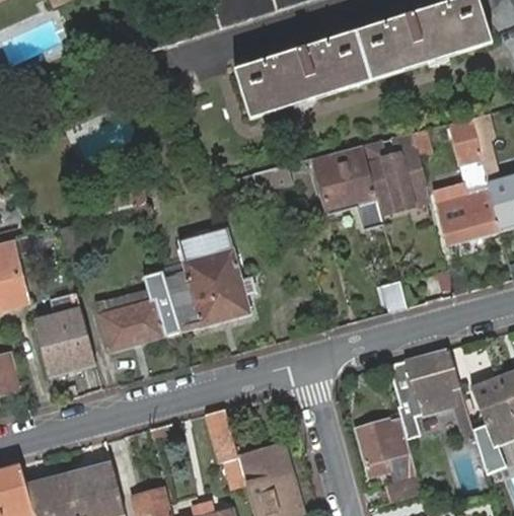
[(189,0),(140,15),(148,44),(292,0),(189,0)]
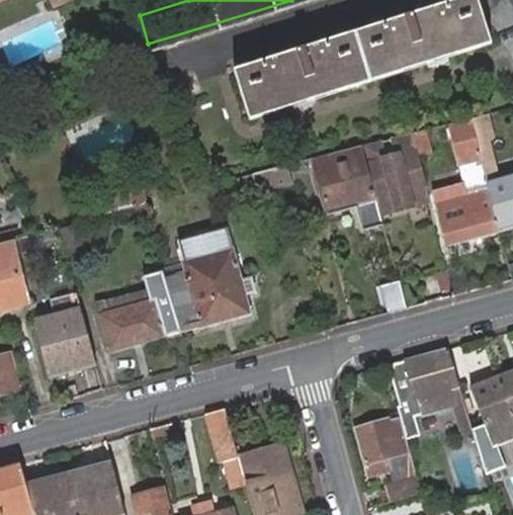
[(461,39),(489,31),(478,0),(442,0),(233,66),(245,107),(274,99),(276,106),(343,85),(341,78),(395,61),(397,69),(463,48),(461,39)]
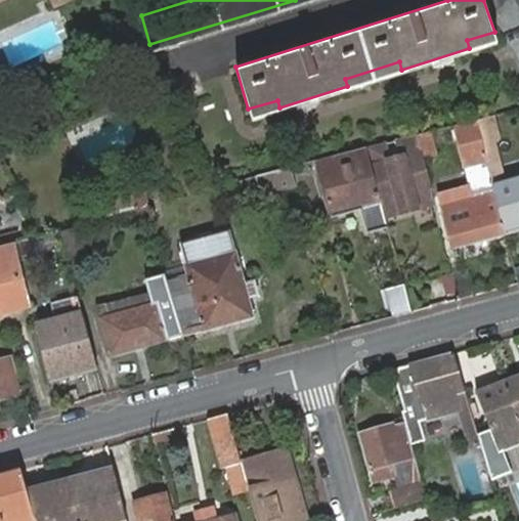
[(496,40),(494,32),(467,40),(469,48),(496,40)]
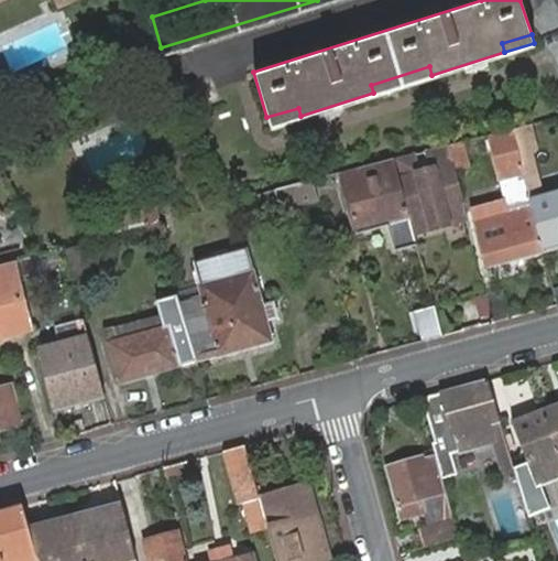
[(373,93),(431,75),(429,66),(371,85),(373,93)]
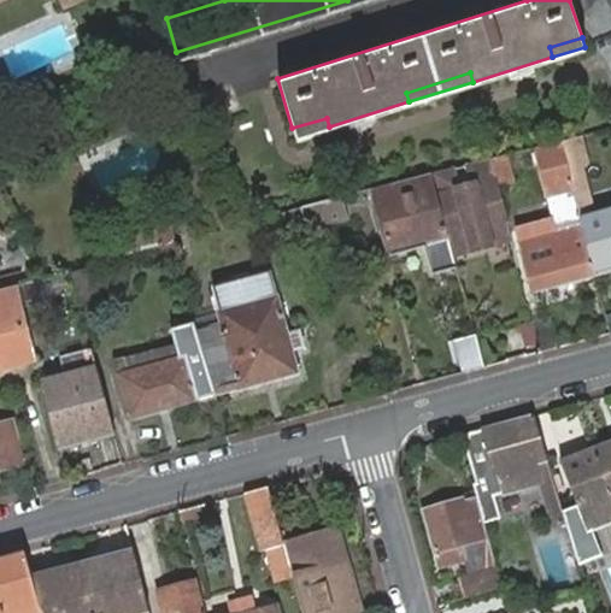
[(327,118),(292,128),(294,137),(329,127),(327,118)]
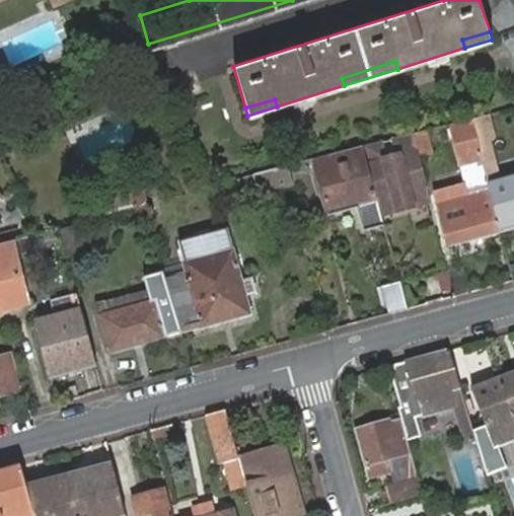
[(499,229),(513,224),(513,171),(497,176),(485,133),(491,132),(486,111),(469,116),(486,179),(488,187),(499,229)]
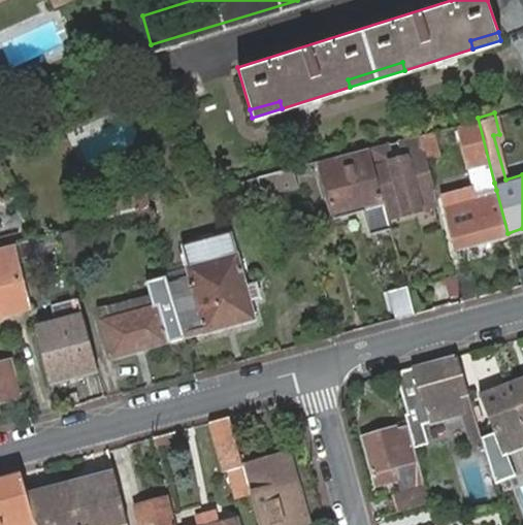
[(494,183),(478,118),(456,123),(474,190),(494,183)]
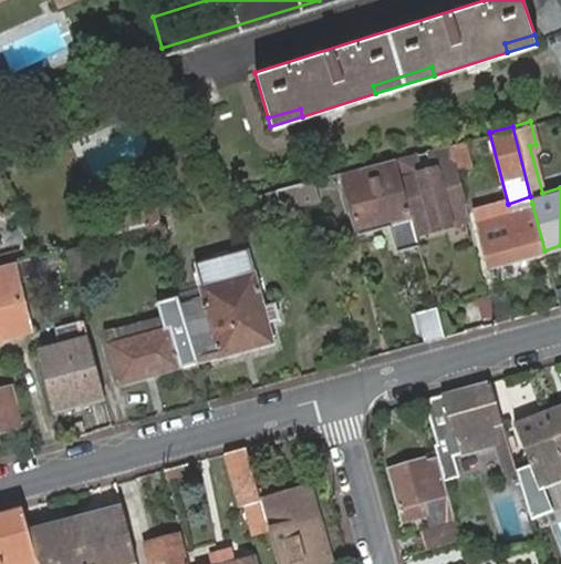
[(469,175),(460,140),(449,143),(449,145),(454,162),(458,177),(469,175)]
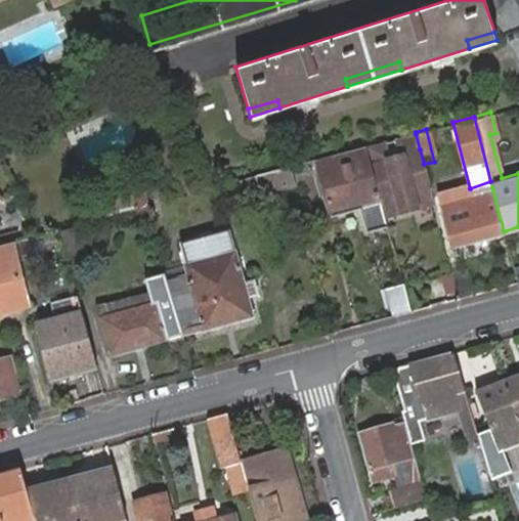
[(384,140),(363,145),(379,200),(382,211),(383,213),(432,200),(432,199),(429,187),(424,164),(420,149),(416,134),(416,132),(384,140)]
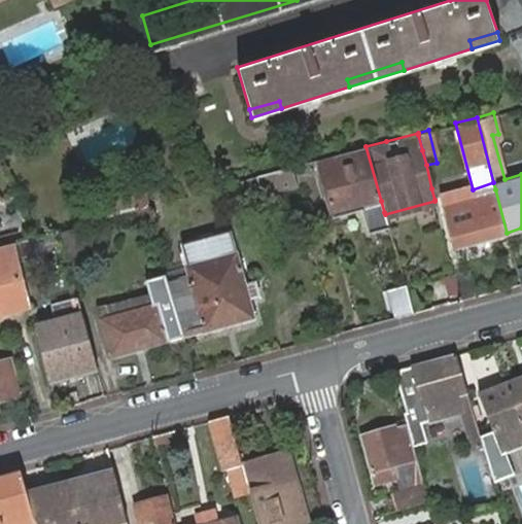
[(381,201),(366,146),(349,150),(350,153),(317,163),(333,215),(361,208),(368,231),(388,225),(385,214),(384,212),(381,201)]
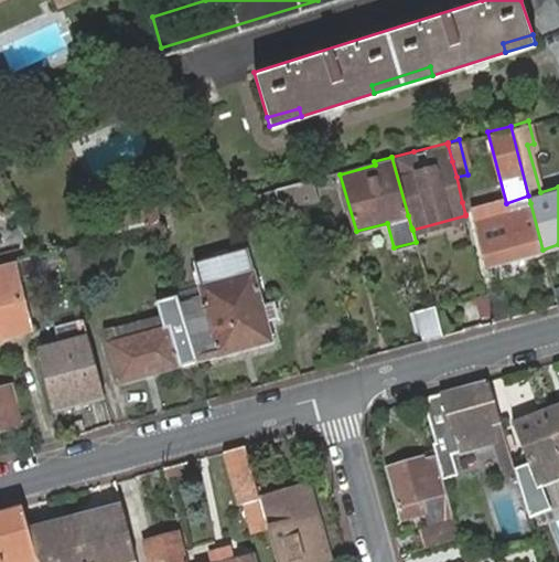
[(276,188),(280,207),(315,197),(310,179),(276,188)]
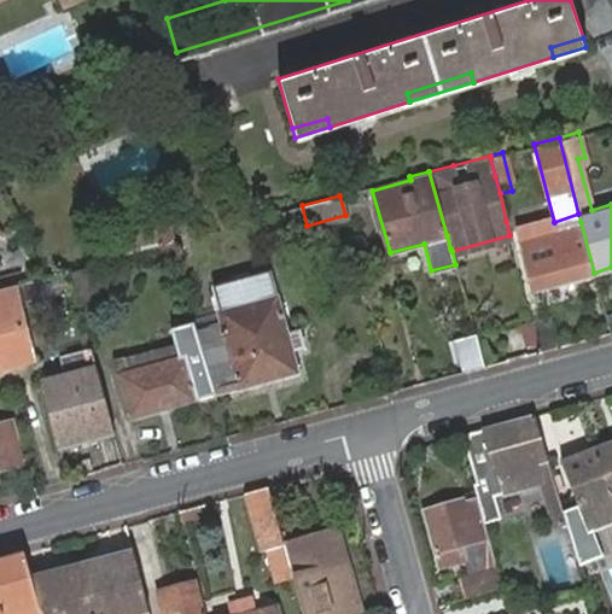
[(293,229),(307,226),(302,205),(285,210),(290,228),(293,229)]
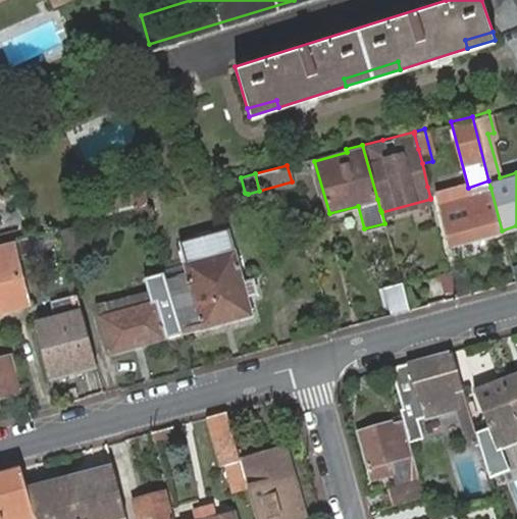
[(120,210),(149,203),(145,186),(115,193),(120,210)]
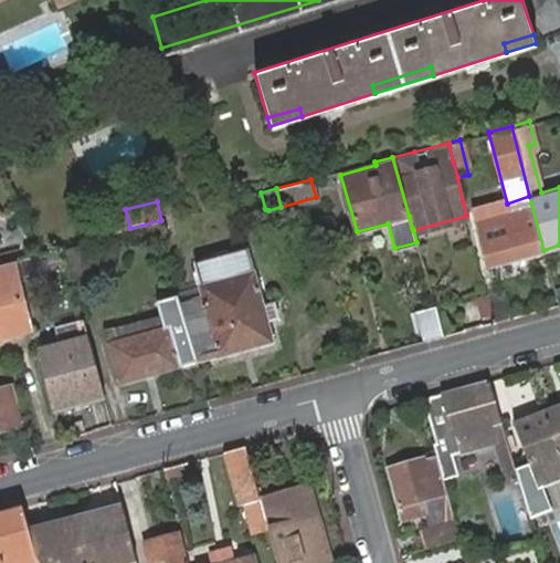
[(485,267),(543,250),(531,204),(473,219),(485,267)]
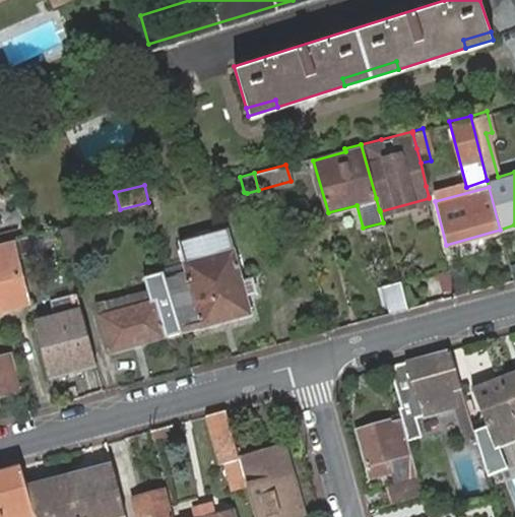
[(80,223),(62,228),(72,267),(90,262),(80,223)]
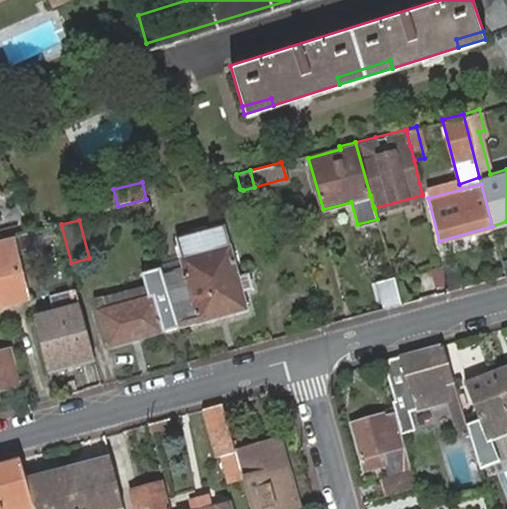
[(0,301),(28,295),(14,235),(0,239),(0,301)]
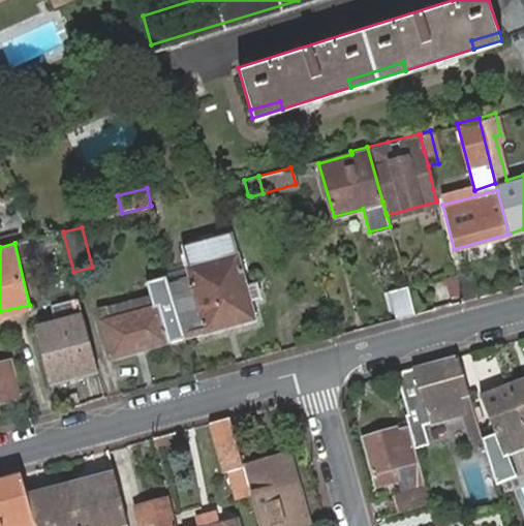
[(175,299),(184,337),(256,318),(250,298),(260,294),(257,282),(247,284),(238,251),(222,256),(220,249),(215,246),(206,249),(204,254),(206,260),(188,266),(189,268),(191,276),(171,281),(175,299)]
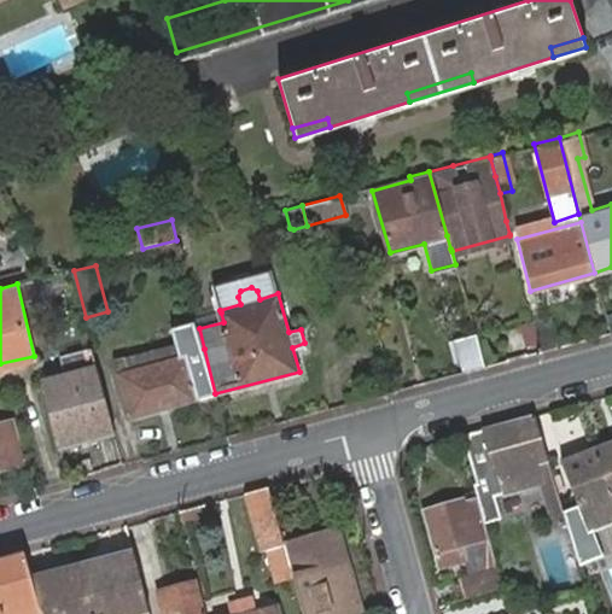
[(223,322),(221,313),(197,320),(198,323),(199,328),(223,322)]
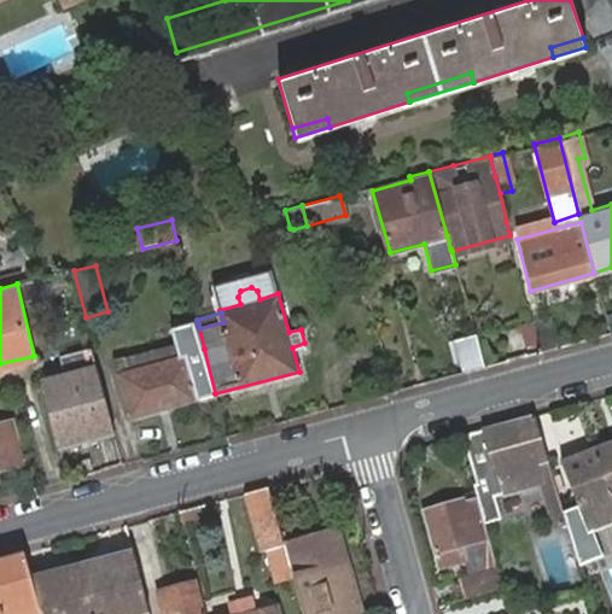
[(536,341),(538,349),(557,344),(548,314),(530,317),(536,341)]
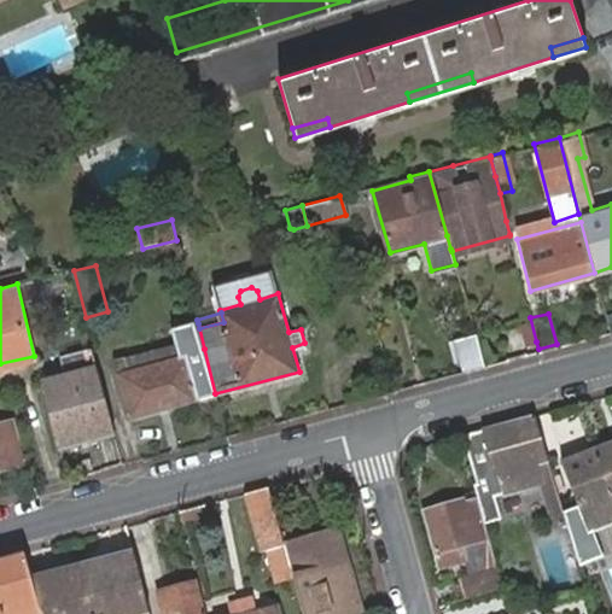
[(536,341),(530,317),(518,321),(524,344),(536,341)]
